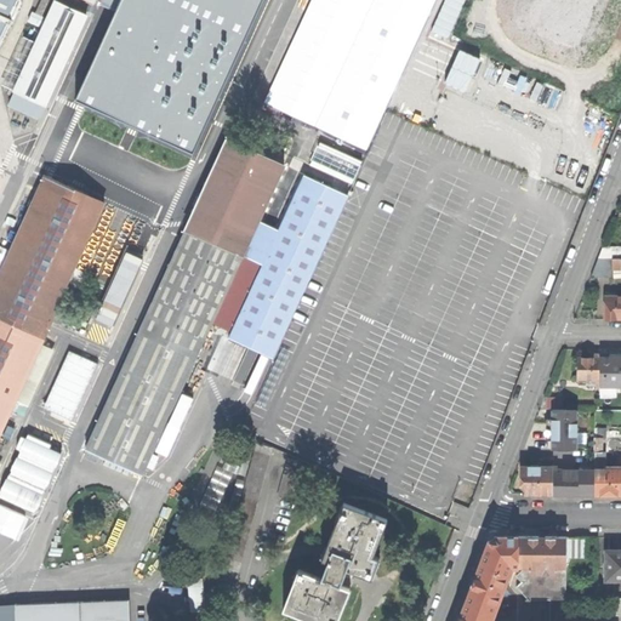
[(0,0),(0,29),(13,0),(0,0)]
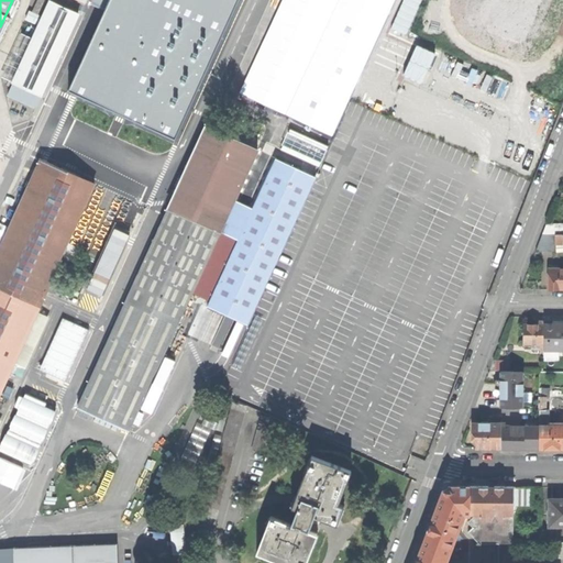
[(37,0),(33,11),(39,14),(44,0),(37,0)]
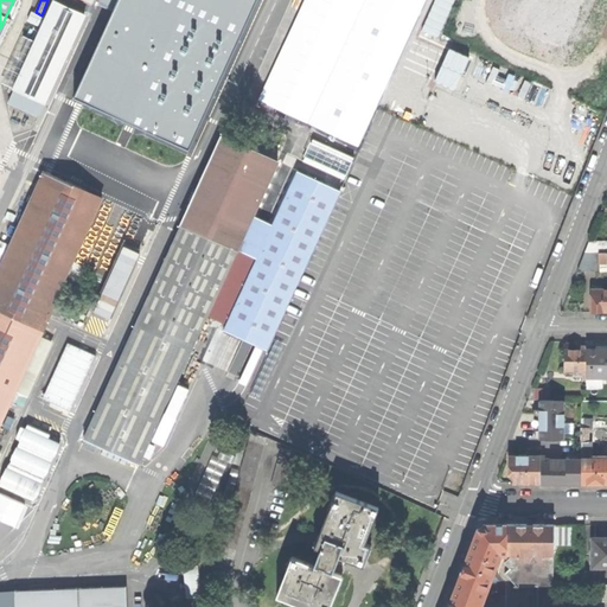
[(58,0),(55,0),(53,1),(81,14),(82,11),(58,0)]
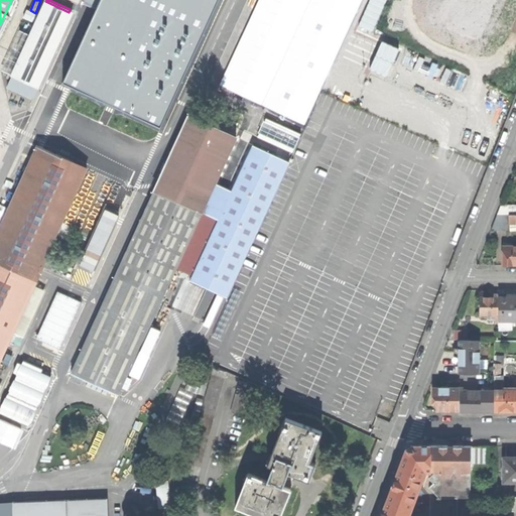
[(92,7),(62,73),(156,116),(210,0),(77,0),(77,1),(87,5),(92,7)]
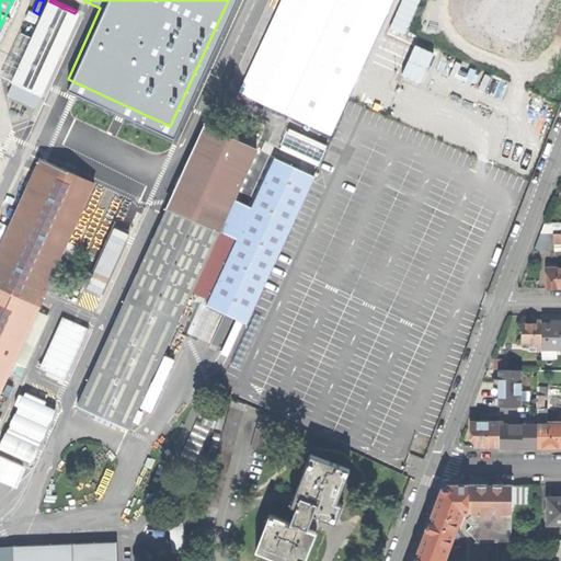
[(401,0),(390,26),(405,33),(420,0),(401,0)]
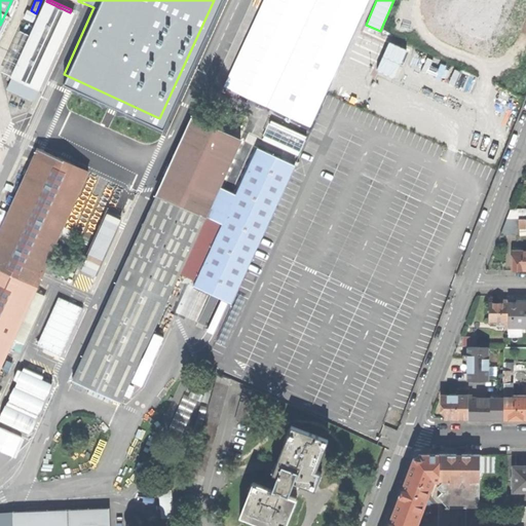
[(37,88),(38,88),(73,13),(70,12),(46,1),(12,76),(22,81),(37,88)]
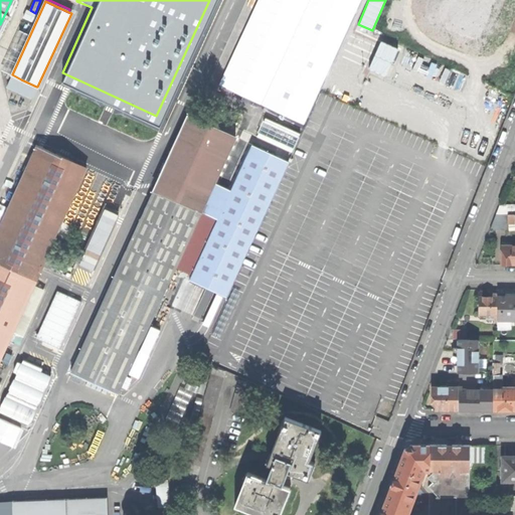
[(390,77),(401,47),(351,28),(339,58),(390,77)]
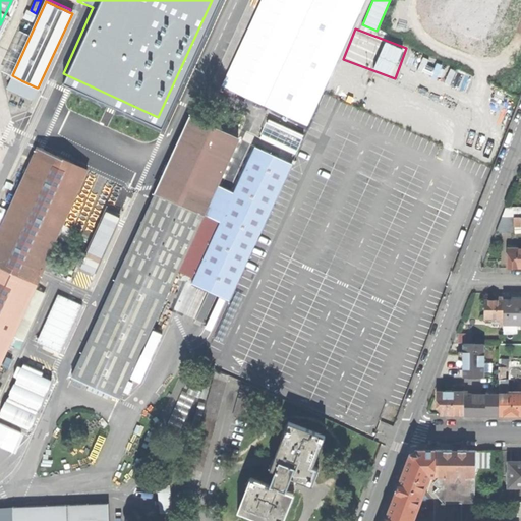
[(34,96),(37,88),(21,80),(18,88),(34,96)]
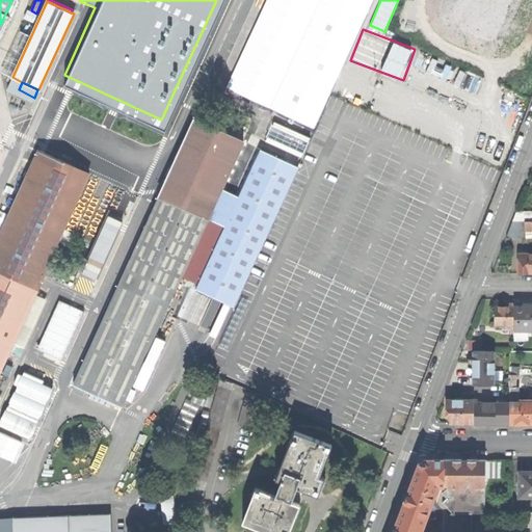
[(160,196),(208,218),(222,189),(243,141),(194,120),(160,196)]
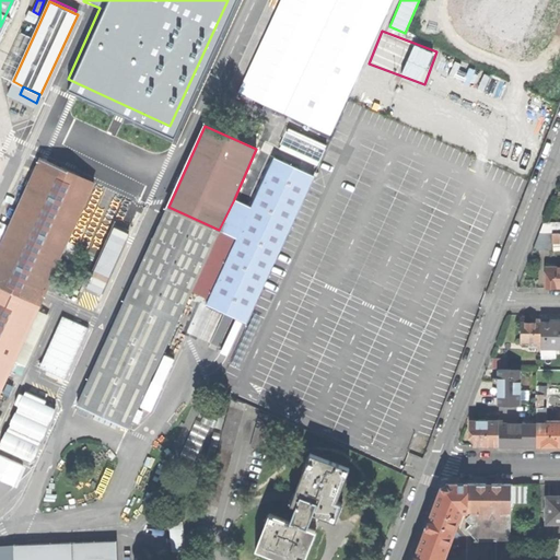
[(252,208),(234,199),(219,230),(237,240),(206,305),(246,324),(246,323),(251,313),(314,176),(307,173),(275,158),(252,208)]
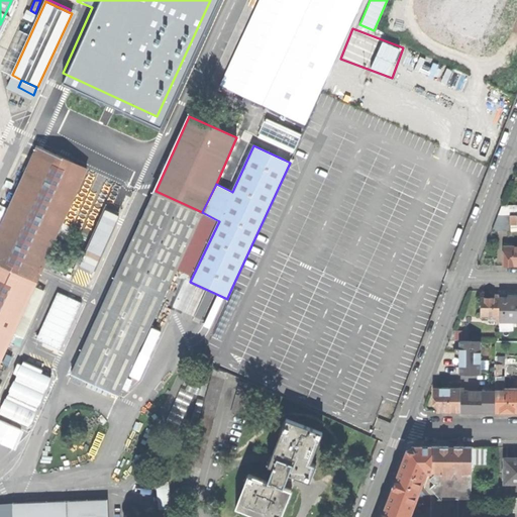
[(0,231),(0,294),(24,305),(40,269),(55,237),(60,226),(83,177),(87,169),(38,147),(0,231)]
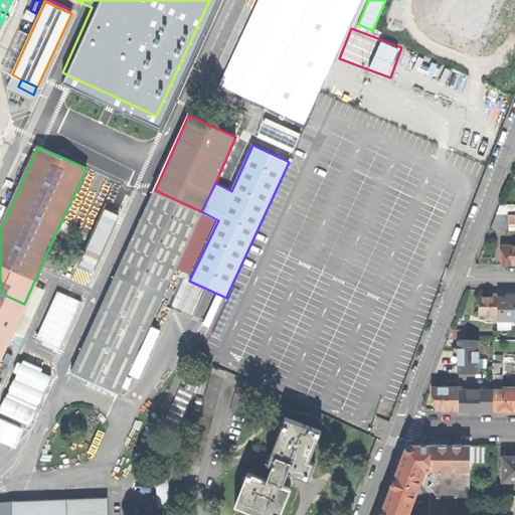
[(100,196),(117,203),(132,168),(115,160),(100,196)]
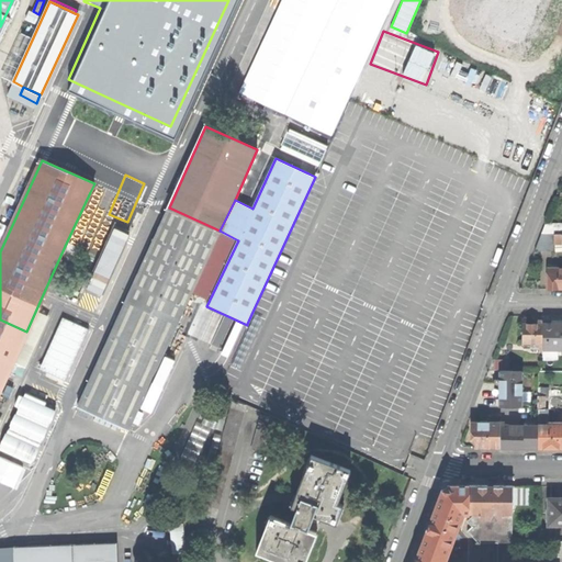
[(179,321),(220,231),(169,208),(127,298),(179,321)]
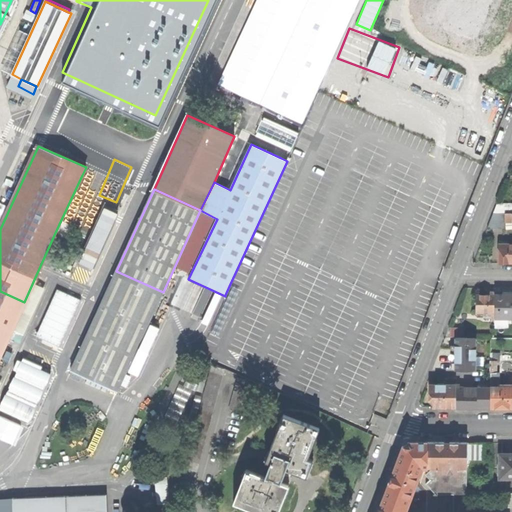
[(511,203),(497,203),(493,213),(505,213),(511,213),(511,203)]
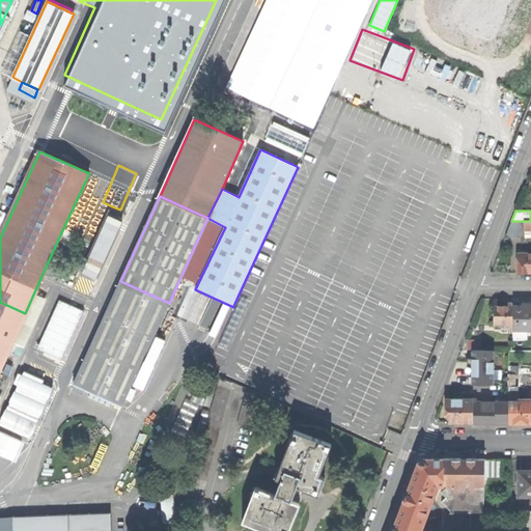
[(80,273),(93,279),(120,222),(107,216),(80,273)]
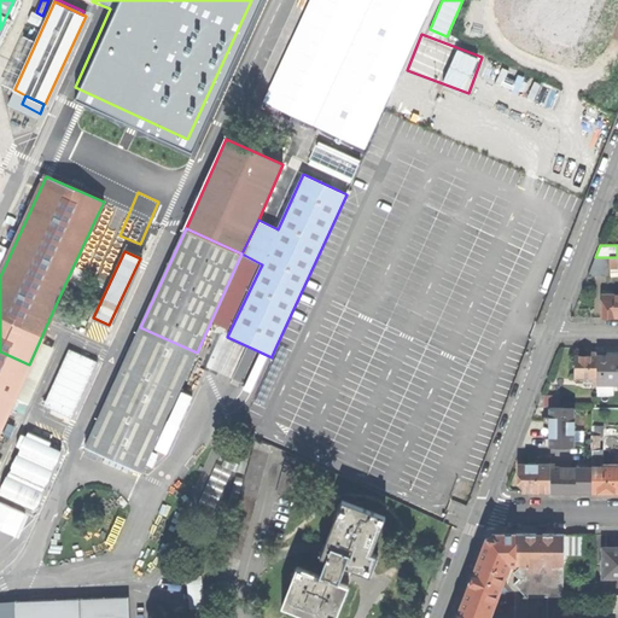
[(595,257),(589,275),(610,275),(610,268),(610,257),(595,257)]
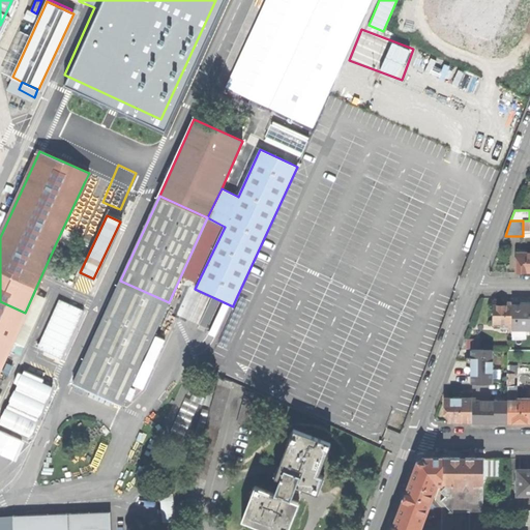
[(61,232),(56,243),(66,248),(71,237),(61,232)]
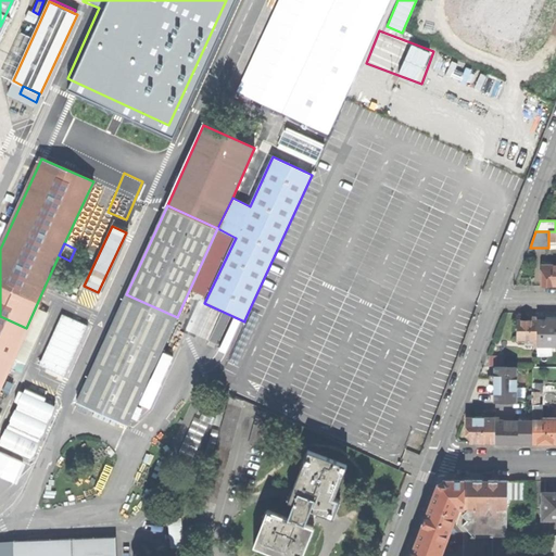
[(555,286),(555,265),(541,265),(541,286),(551,286),(555,286)]
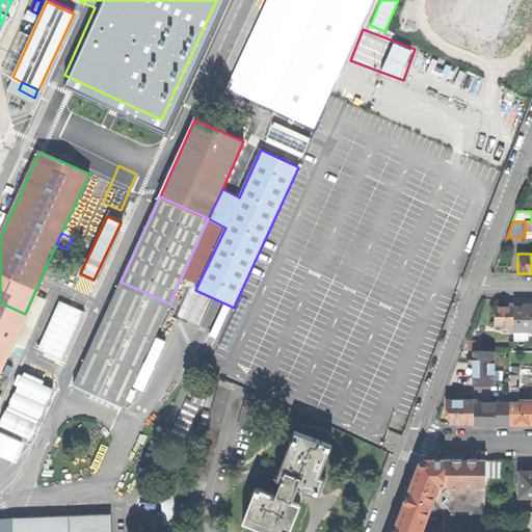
[(123,406),(169,303),(121,282),(74,384),(123,406)]
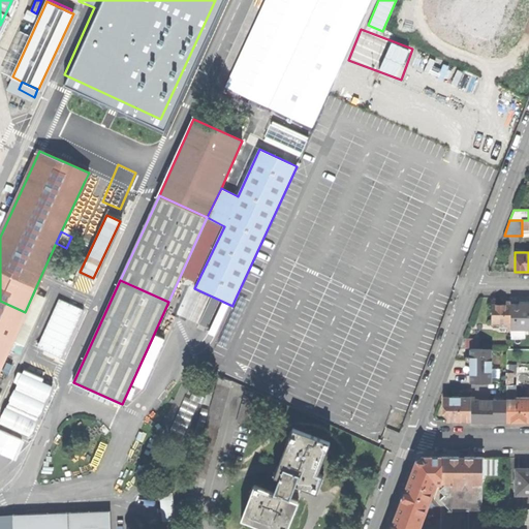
[(249,301),(237,296),(215,344),(226,349),(249,301)]
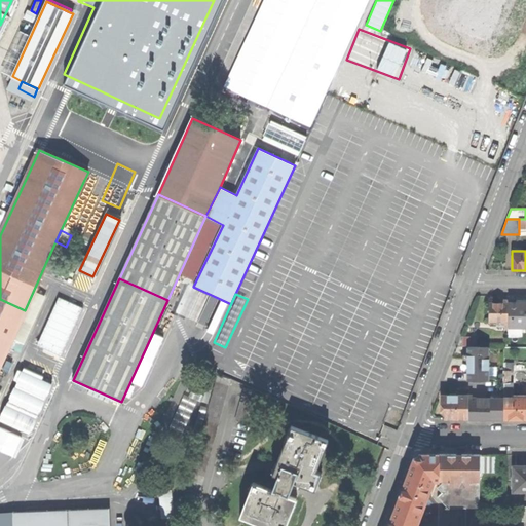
[(59,296),(38,341),(63,351),(82,306),(59,296)]
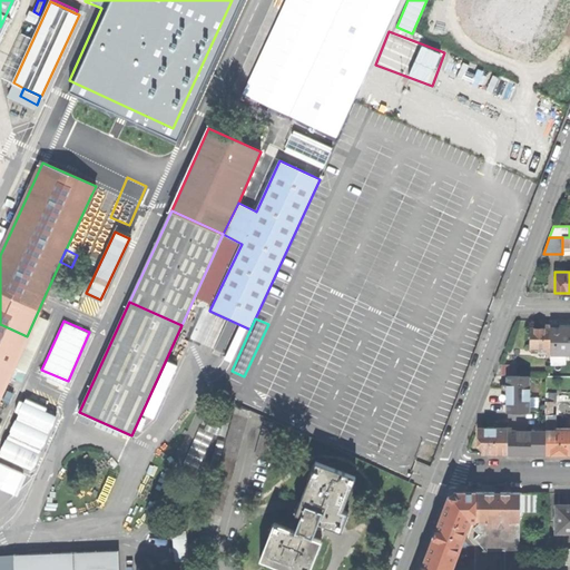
[(0,394),(27,336),(0,324),(0,394)]
